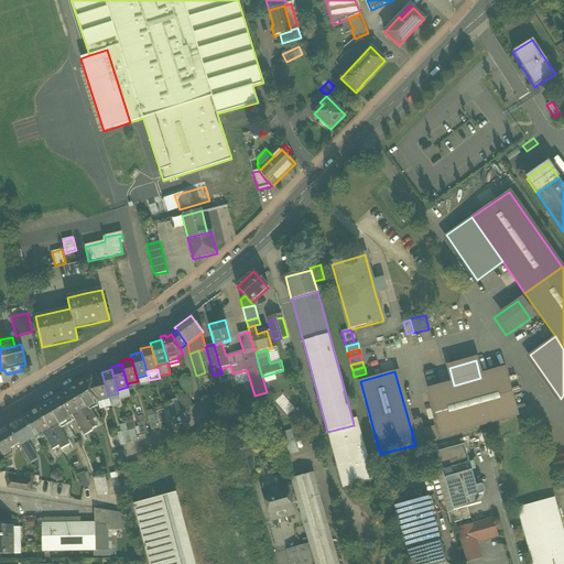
[(506,371),(480,378),(454,386),(429,392),(441,437),(519,415),(506,371)]
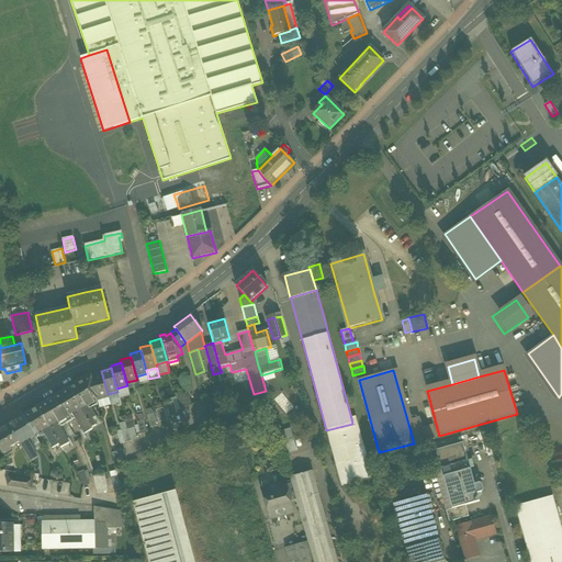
[(148,379),(147,373),(136,377),(137,380),(138,385),(149,382),(148,379)]
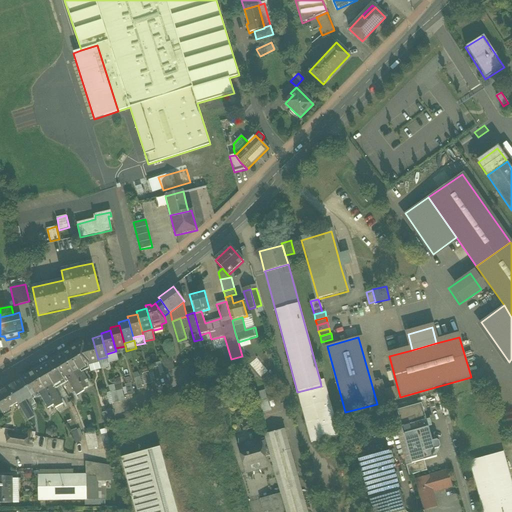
[(93,341),(83,344),(88,364),(89,365),(98,362),(98,359),(93,341)]
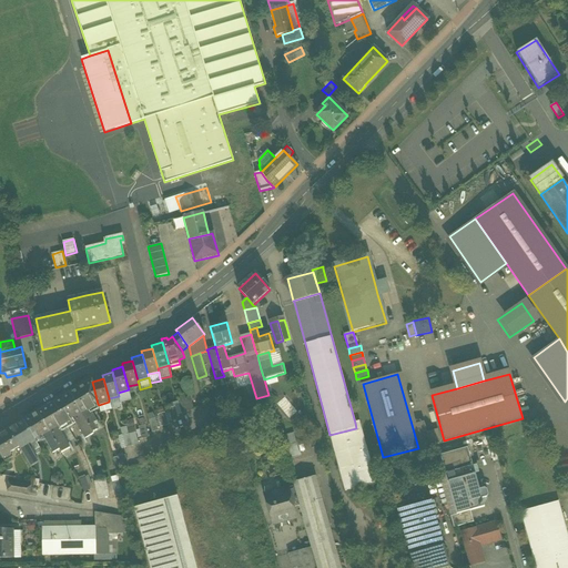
[(70,394),(81,414),(87,411),(98,404),(92,382),(92,381),(70,394)]
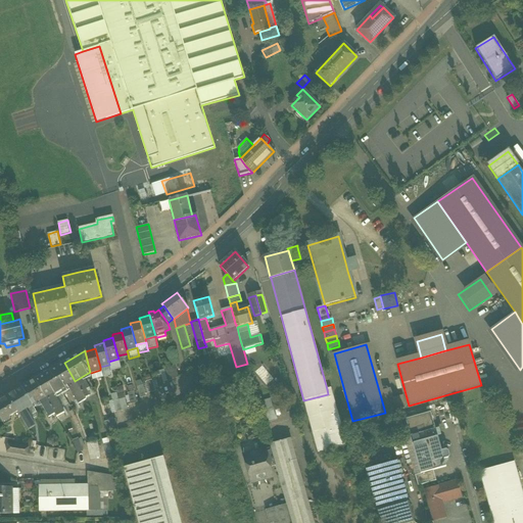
[(109,365),(111,371),(122,369),(119,359),(108,362),(109,365)]
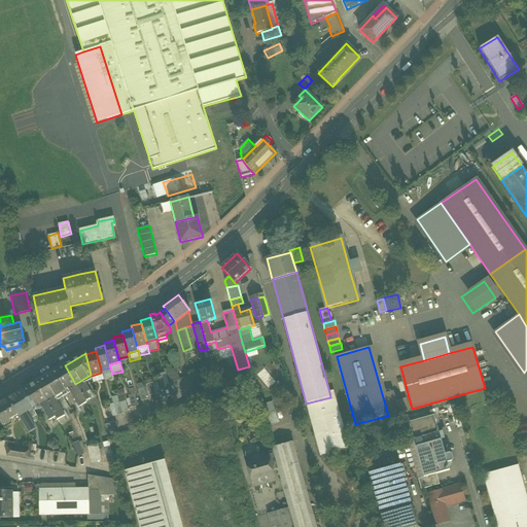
[(65,365),(50,374),(61,392),(70,387),(72,389),(71,393),(79,407),(86,402),(86,401),(75,384),(65,365)]
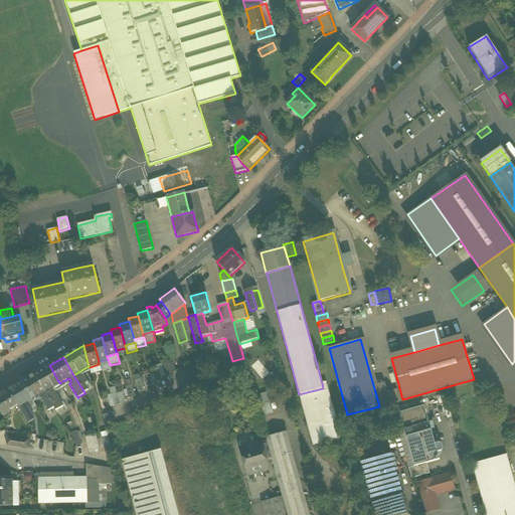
[(110,365),(108,359),(99,361),(99,364),(101,371),(111,368),(110,365)]
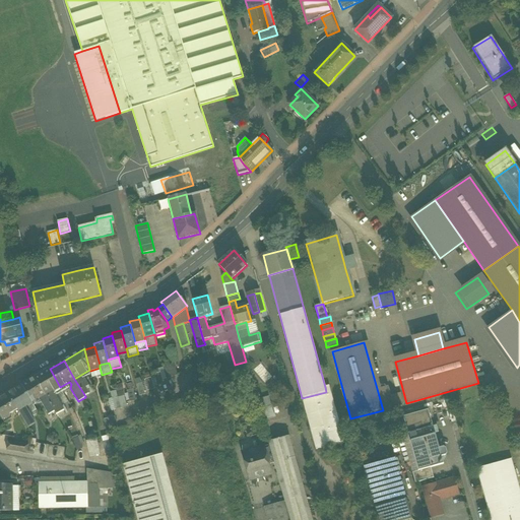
[(163,368),(166,379),(178,375),(175,364),(163,368)]
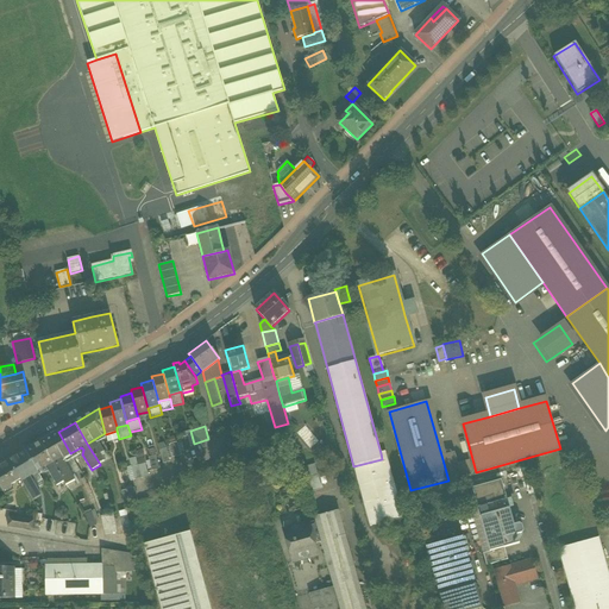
[(119,439),(117,431),(106,434),(107,443),(119,439)]
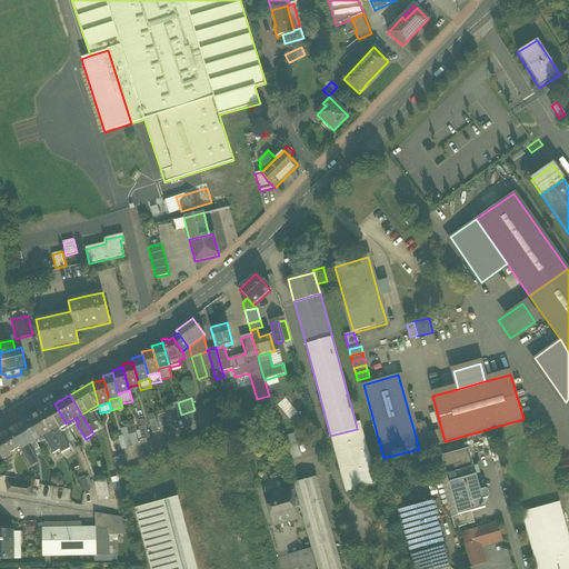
[(55,403),(38,413),(60,450),(62,453),(70,449),(61,433),(57,432),(56,430),(66,423),(55,403)]
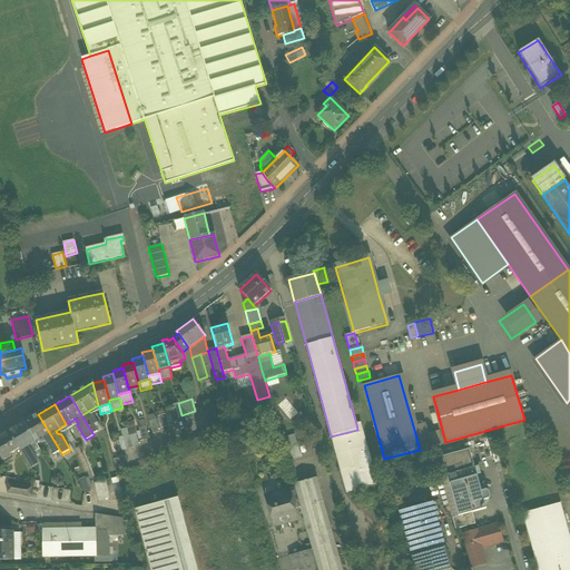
[(170,413),(173,423),(179,421),(178,416),(176,409),(169,411),(170,413)]
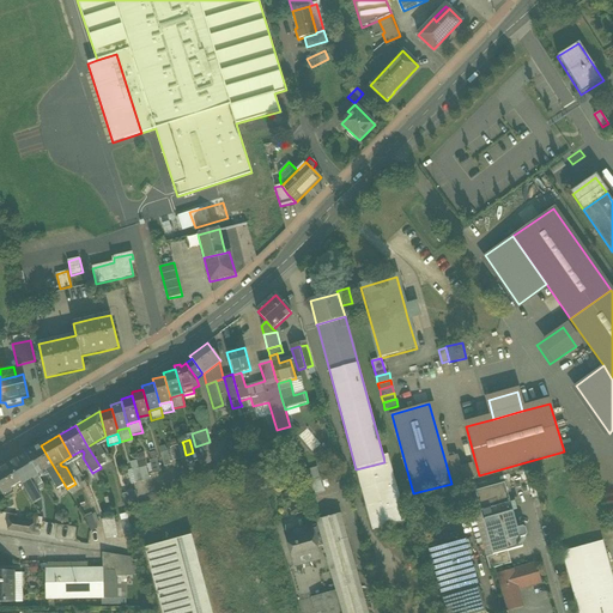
[(96,447),(93,443),(87,447),(101,467),(104,465),(101,457),(104,455),(98,444),(96,447)]
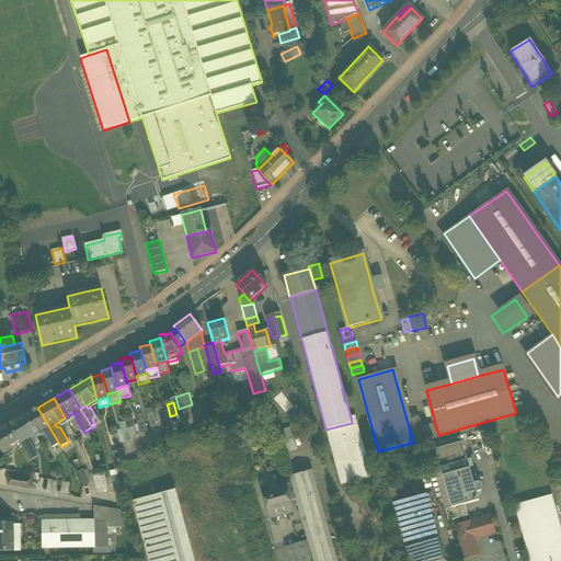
[(37,408),(24,416),(35,435),(44,430),(46,432),(45,435),(53,447),(59,444),(37,408)]
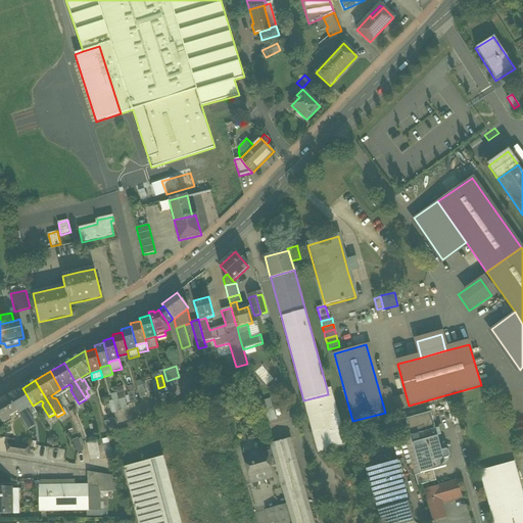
[(147,384),(149,393),(155,391),(154,389),(152,380),(146,382),(147,384)]
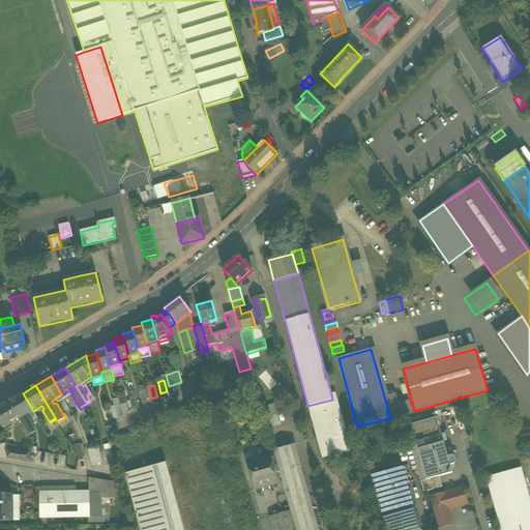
[(139,392),(142,404),(148,403),(147,400),(145,390),(139,392)]
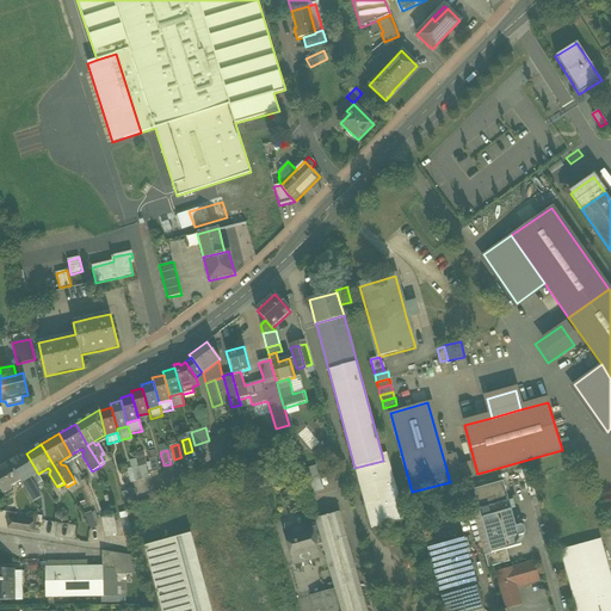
[(11,463),(22,481),(34,503),(34,501),(41,498),(32,483),(30,483),(29,480),(38,474),(26,454),(11,463)]
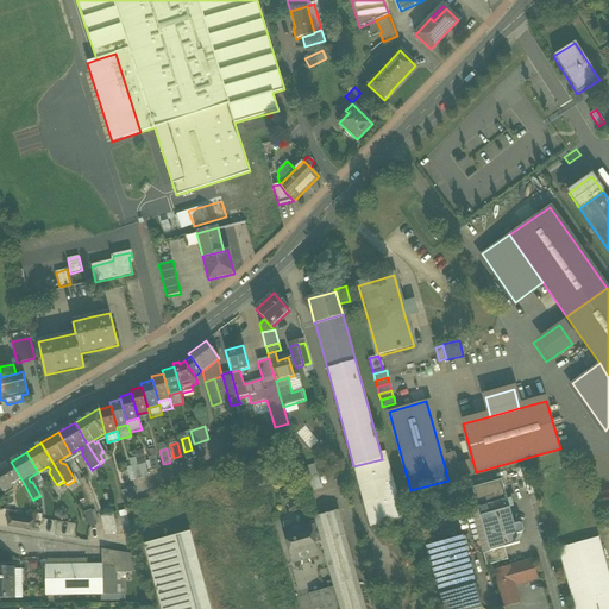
[(149,458),(152,471),(159,470),(158,465),(156,456),(149,458)]
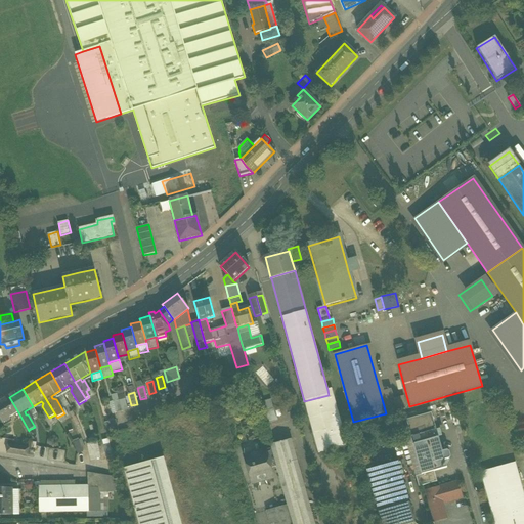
[(390,392),(381,395),(386,413),(395,410),(392,399),(390,392)]
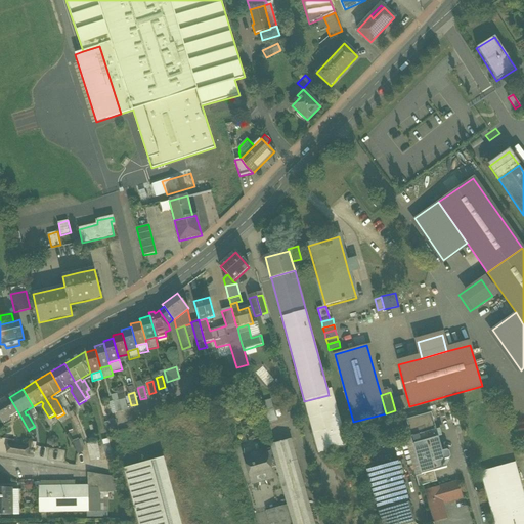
[(304,401),(313,434),(325,430),(328,438),(344,433),(338,410),(337,410),(333,393),(329,395),(304,401)]
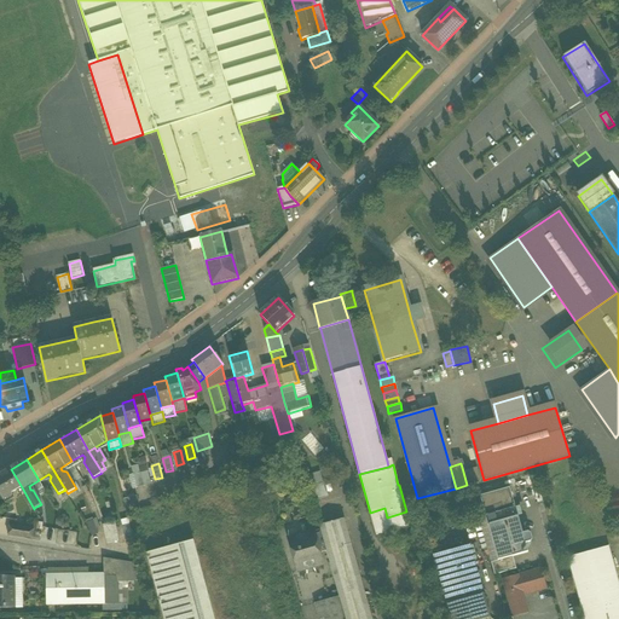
[(463,472),(467,485),(480,481),(476,468),(463,472)]
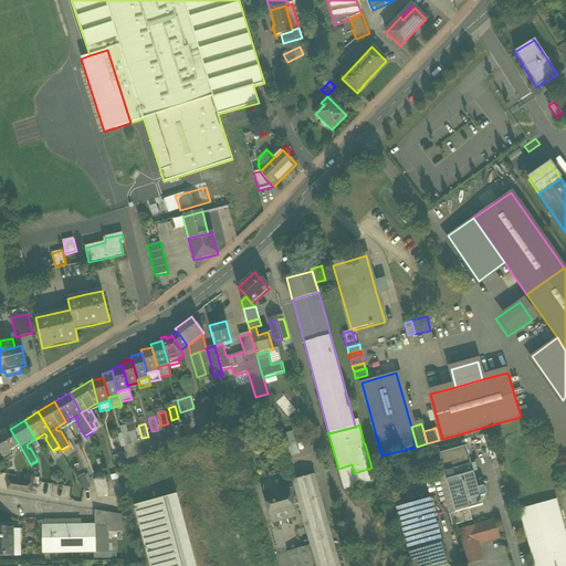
[(10,451),(20,446),(10,429),(0,435),(0,452),(4,460),(13,456),(10,451)]
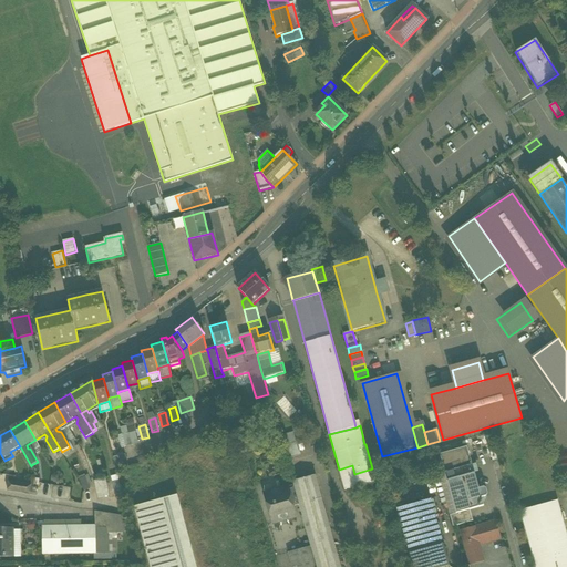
[(210,430),(205,431),(208,445),(215,444),(210,430)]
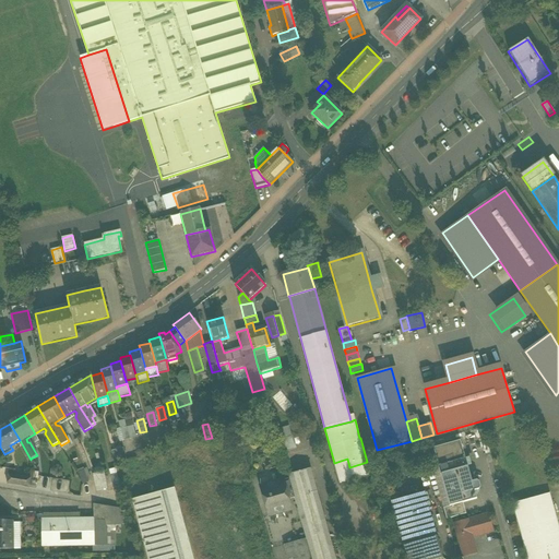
[(199,441),(205,439),(202,425),(195,427),(195,429),(199,441)]
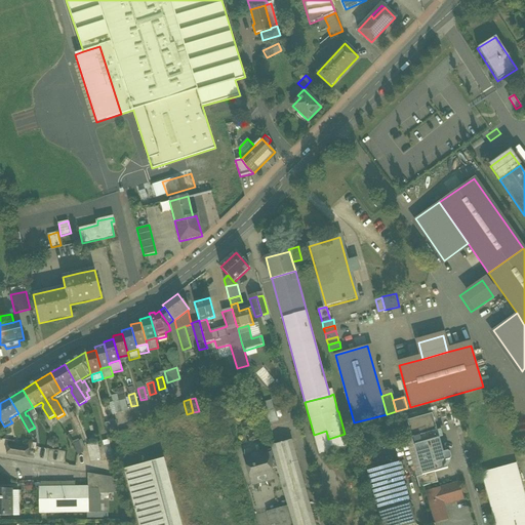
[(125,400),(119,401),(122,413),(128,411),(127,407),(125,400)]
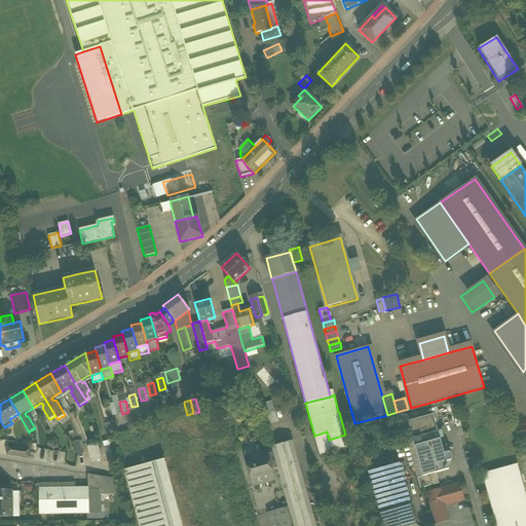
[(272,401),(262,404),(268,424),(278,421),(272,401)]
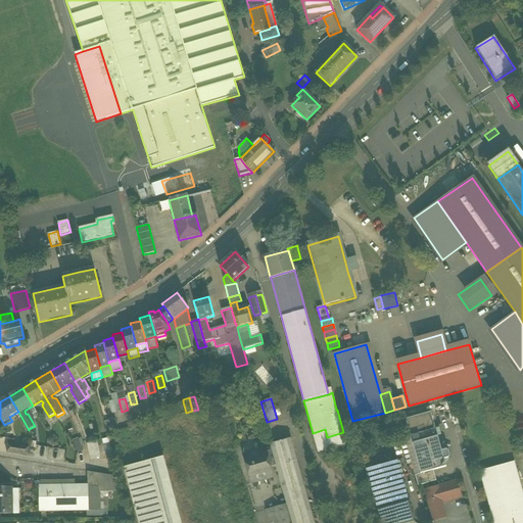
[(116,413),(122,412),(119,399),(113,401),(116,413)]
